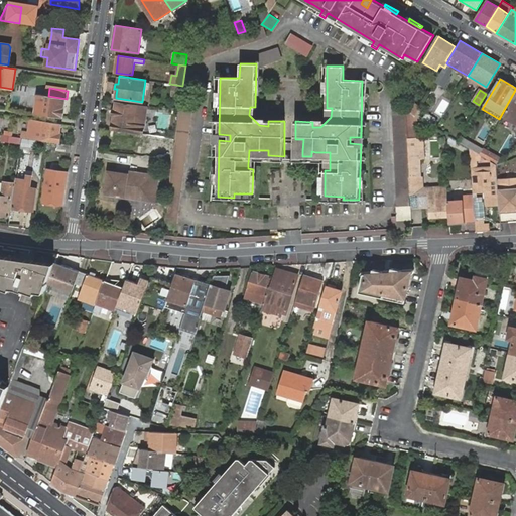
[(38,94),(35,112),(63,117),(67,99),(48,96),(38,94)]
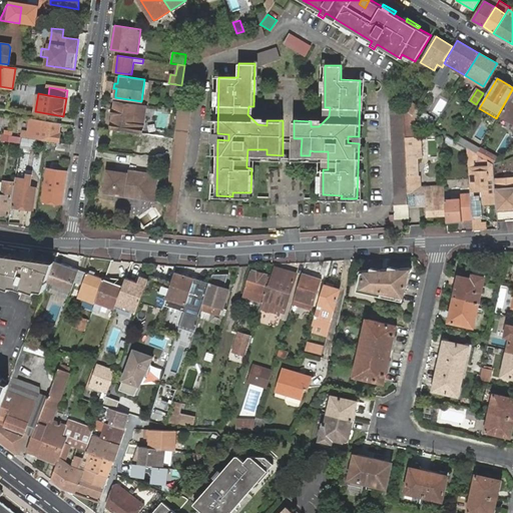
[(512,95),(508,104),(507,103),(504,109),(512,113),(512,95)]
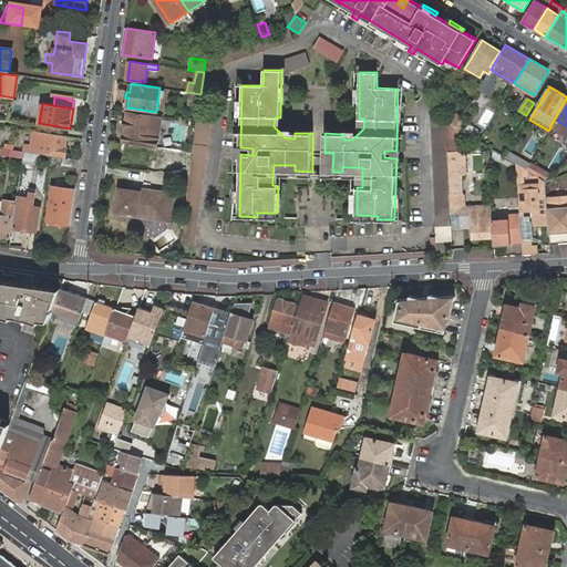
[(151,116),(127,113),(126,121),(125,121),(125,122),(124,126),(124,127),(125,127),(124,135),(147,138),(148,130),(155,131),(156,125),(156,122),(157,117),(151,116)]
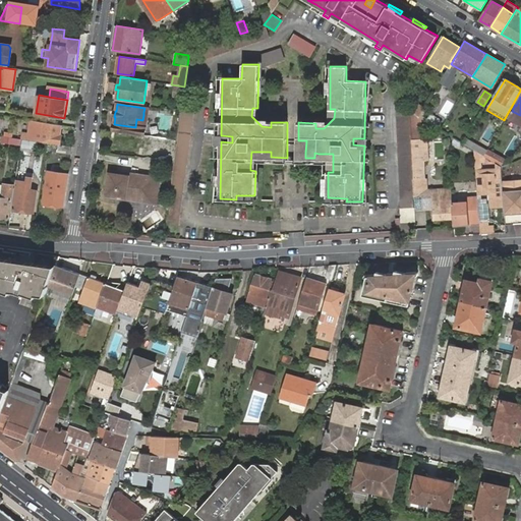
[(410,112),(396,104),(401,208),(406,208),(415,207),(414,178),(412,154),(410,112)]
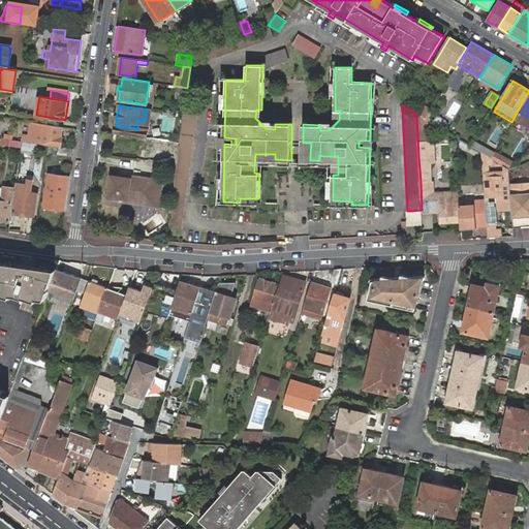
[(422,210),(412,211),(413,232),(423,231),(422,215),(422,212),(434,212),(434,209),(440,209),(440,214),(440,222),(461,221),(460,207),(459,193),(440,194),(439,194),(433,194),(432,181),(431,163),(436,162),(435,154),(430,154),(430,143),(429,121),(425,119),(416,114),(418,156),(421,181),(422,210)]
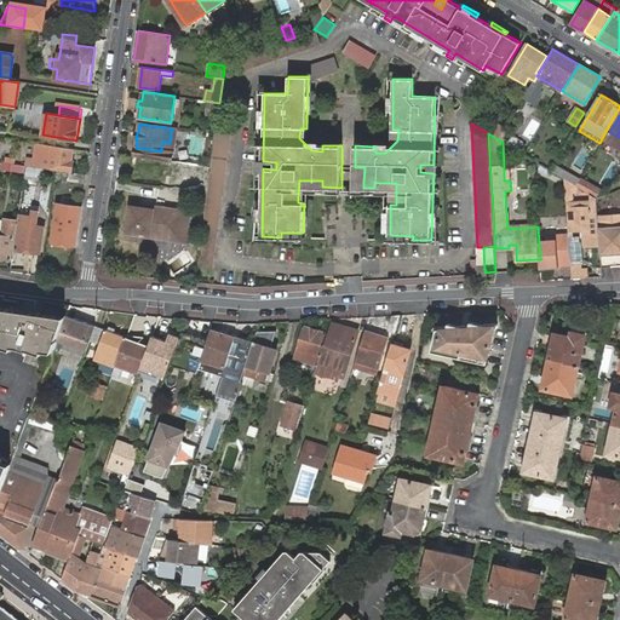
[(74,150),(50,147),(50,150),(45,149),(42,161),(27,159),(27,166),(69,172),(72,172),(74,161),(73,160),(74,150)]
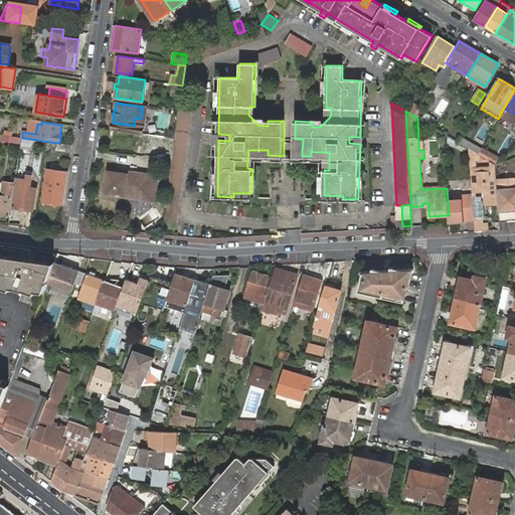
[(13,124),(7,123),(5,135),(11,135),(13,124)]
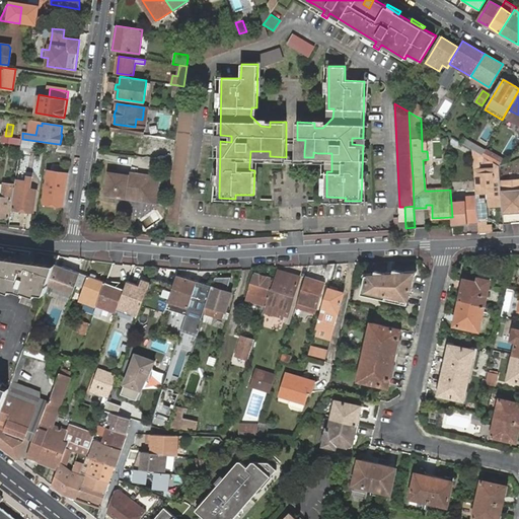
[(164,138),(175,140),(177,129),(165,126),(163,138),(164,138)]
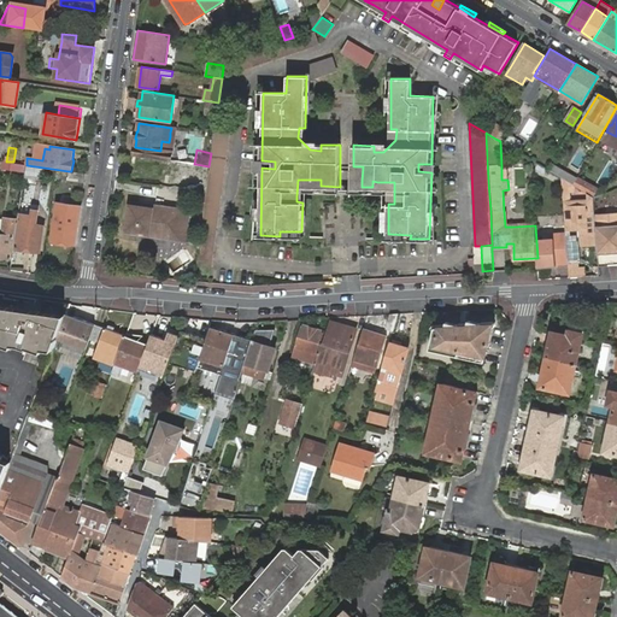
[(178,188),(205,192),(209,166),(195,164),(194,164),(175,162),(171,160),(166,186),(178,188)]
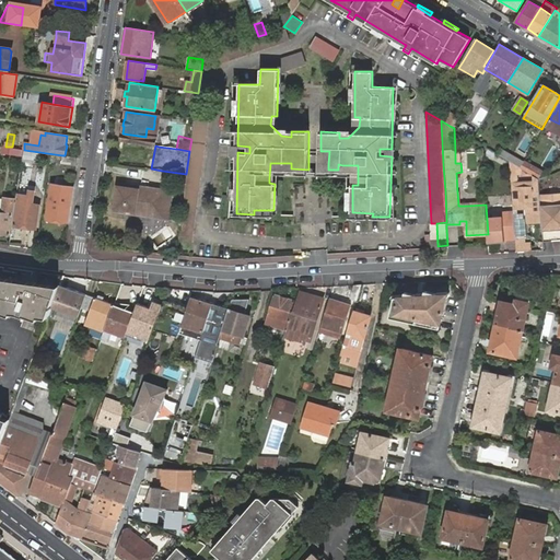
[(510,156),(499,149),(497,153),(510,162),(510,156)]
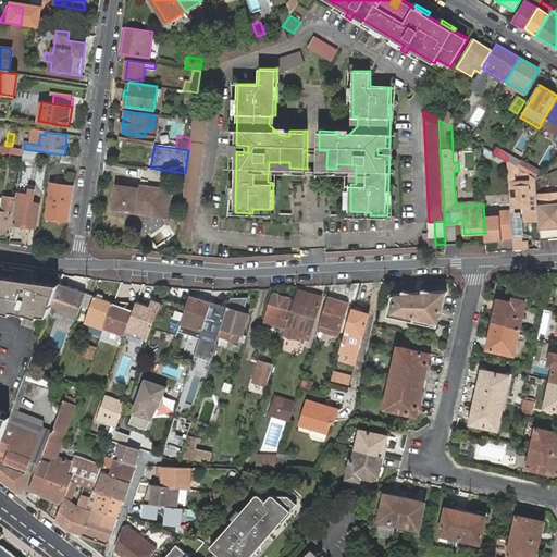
[(41,152),(25,150),(24,157),(40,159),(41,152)]
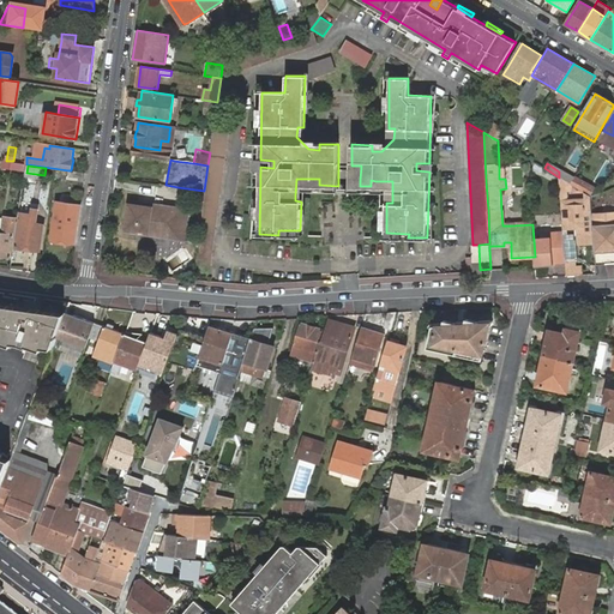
[(361,166),(351,166),(350,186),(360,186),(360,180),(361,166)]
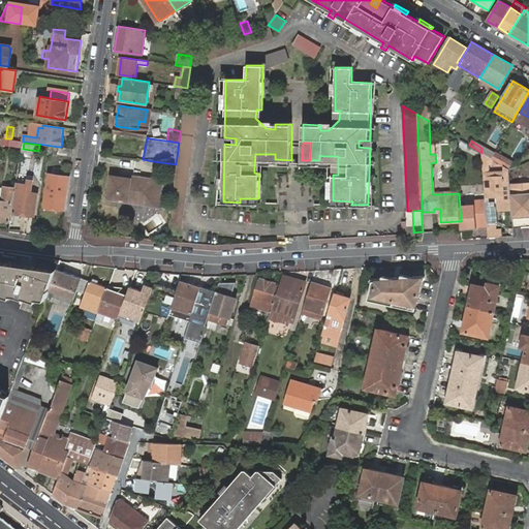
[(61,147),(59,147),(58,155),(72,157),(74,149),(61,147)]
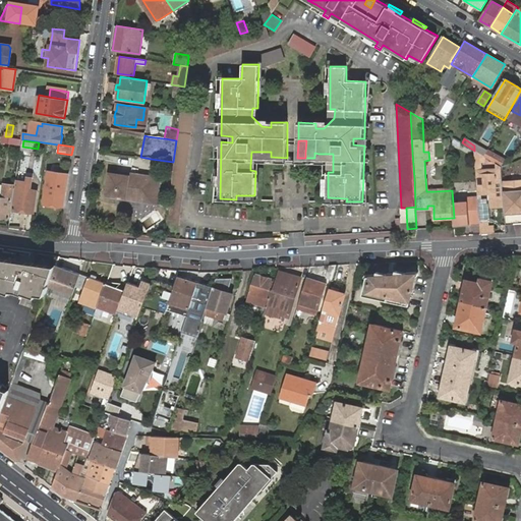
[(480,154),(474,151),(477,190),(488,189),(489,196),(503,195),(502,182),(501,168),(497,168),(481,169),(480,154)]
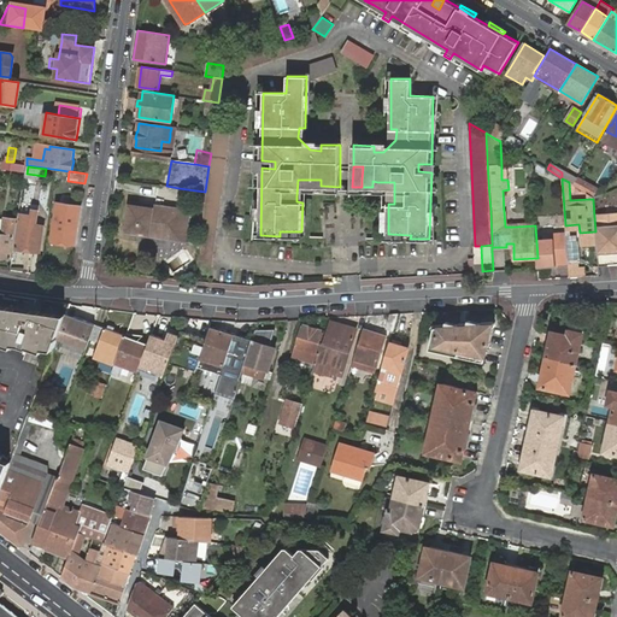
[(586,184),(577,178),(574,184),(582,189),(586,184)]
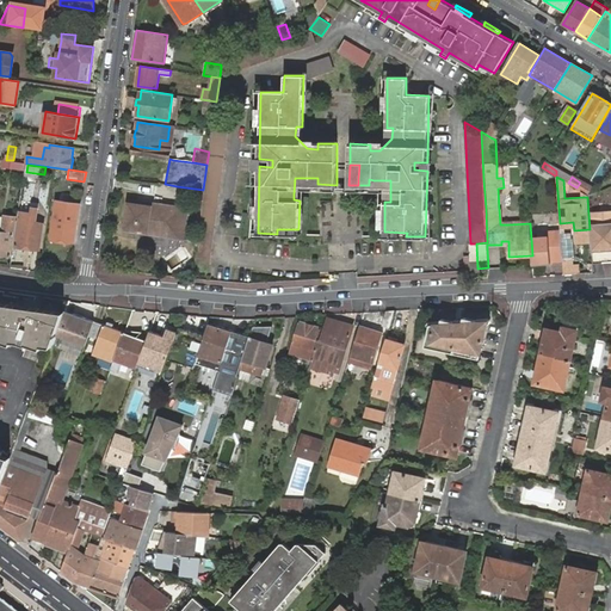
[(294,195),(312,178),(295,178),(294,195)]
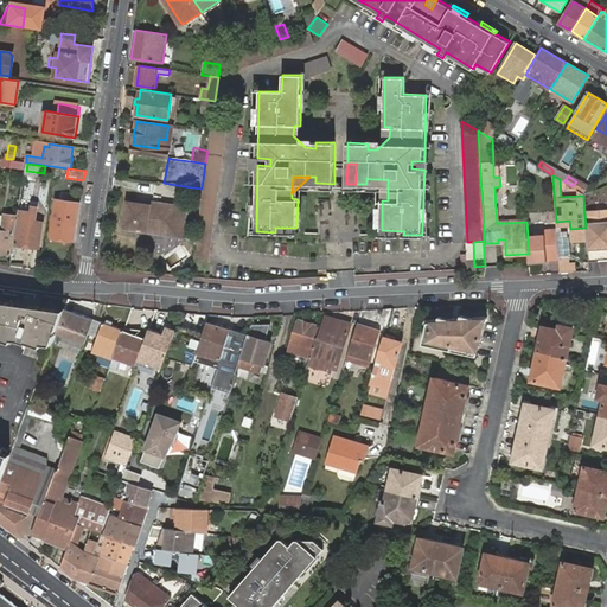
[(371,179),(388,196),(388,179),(371,179)]
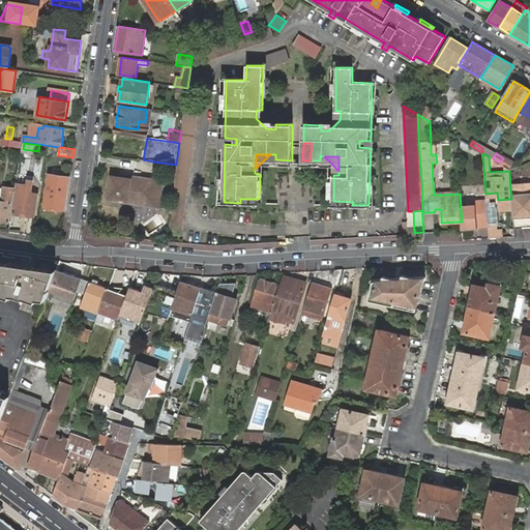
[(151,179),(112,173),(108,200),(148,206),(151,179)]
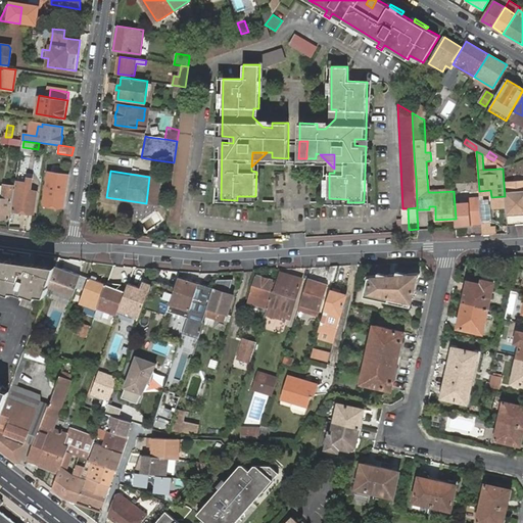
[(64,207),(68,175),(49,172),(44,204),(64,207)]
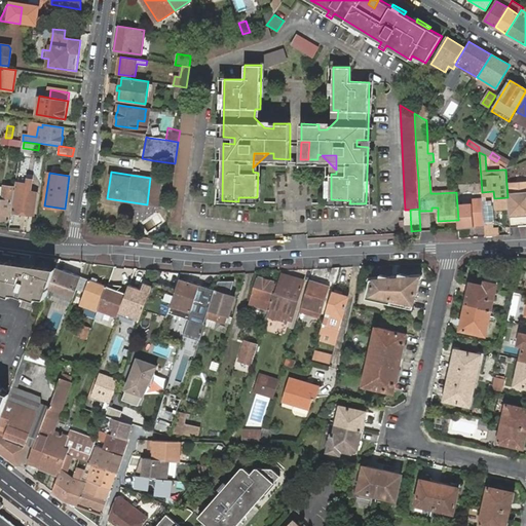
[(17,182),(13,211),(34,215),(37,192),(31,191),(32,184),(32,180),(28,179),(27,184),(17,182)]
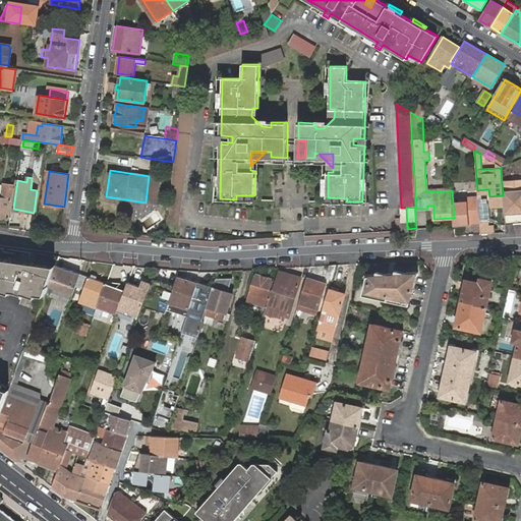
[(520,213),(520,180),(502,182),(503,195),(504,213),(513,212),(513,214),(520,213)]
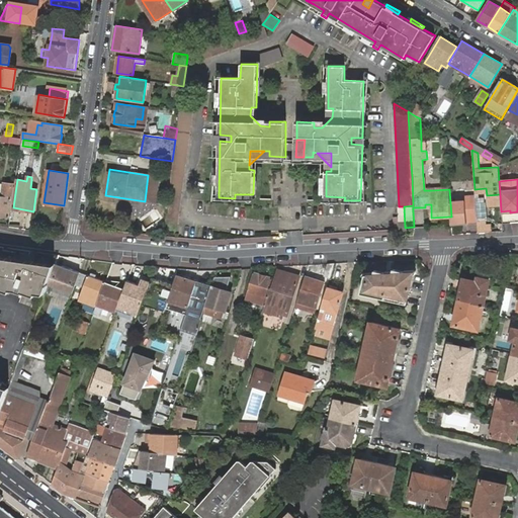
[(0,216),(9,217),(13,184),(4,183),(2,197),(0,196),(0,216)]
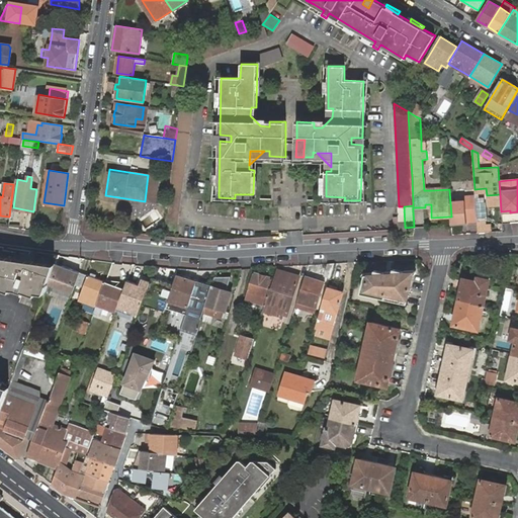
[(465,206),(476,205),(476,199),(476,196),(464,197),(465,201),(465,206)]
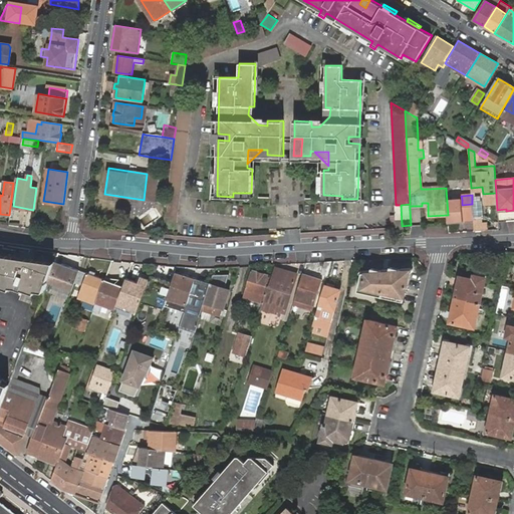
[(473,220),(473,218),(472,204),(462,205),(462,200),(461,196),(458,196),(458,200),(453,200),(447,201),(448,215),(448,223),(463,222),(463,221),(473,220)]
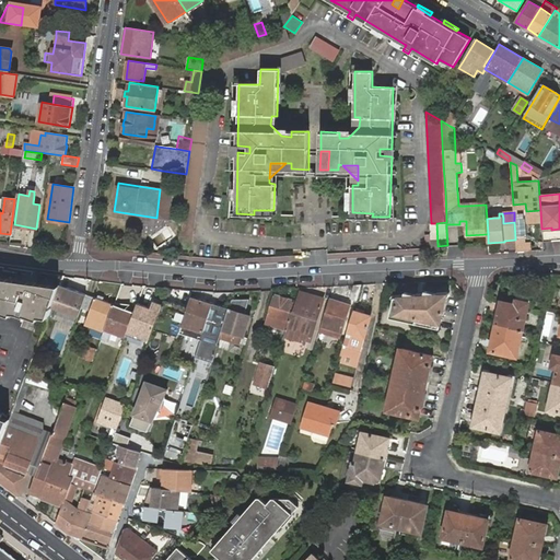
[(516,252),(525,252),(524,236),(523,214),(514,216),(514,222),(515,237),(515,240),(516,252)]
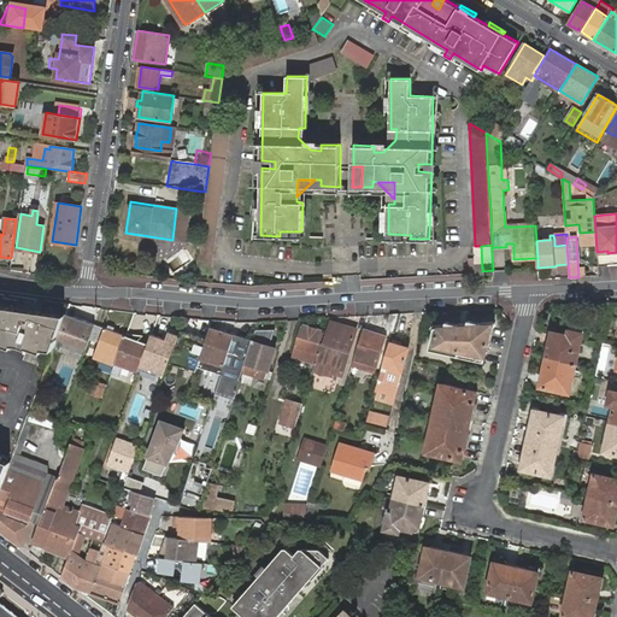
[(616,252),(600,254),(601,264),(616,262),(616,252)]
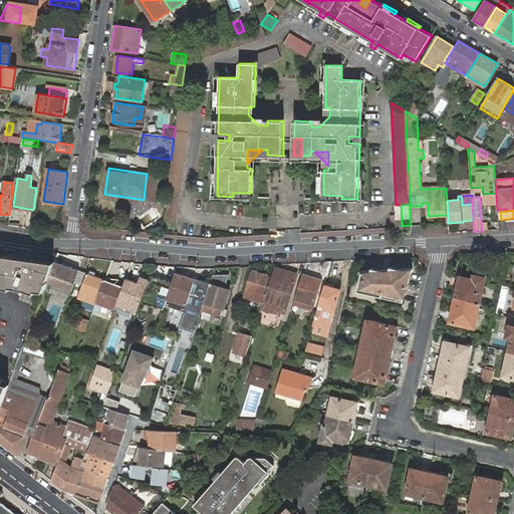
[(39,251),(39,254),(41,254),(40,260),(48,261),(49,253),(39,251)]
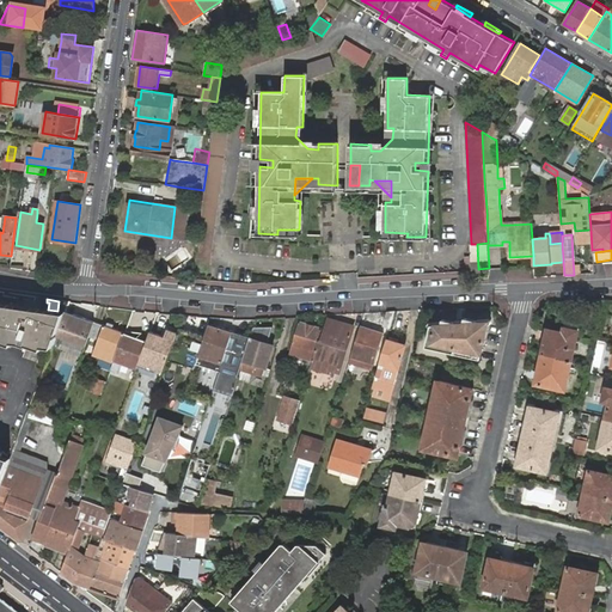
[(0,303),(0,341),(12,346),(13,342),(20,343),(28,346),(28,344),(42,349),(43,347),(51,348),(56,336),(65,313),(40,310),(30,307),(0,303)]
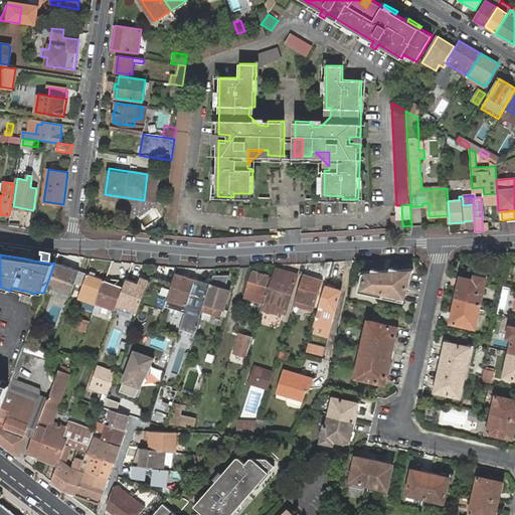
[(55,262),(54,264),(47,283),(71,293),(74,284),(79,271),(55,262)]
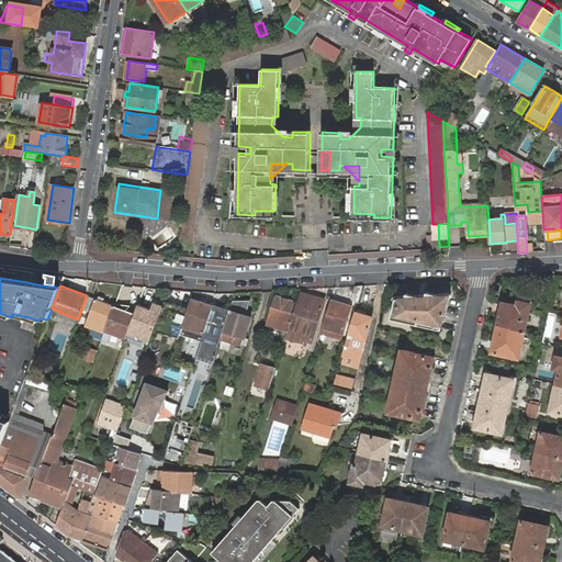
[(363,285),(356,287),(351,300),(359,302),(363,285)]
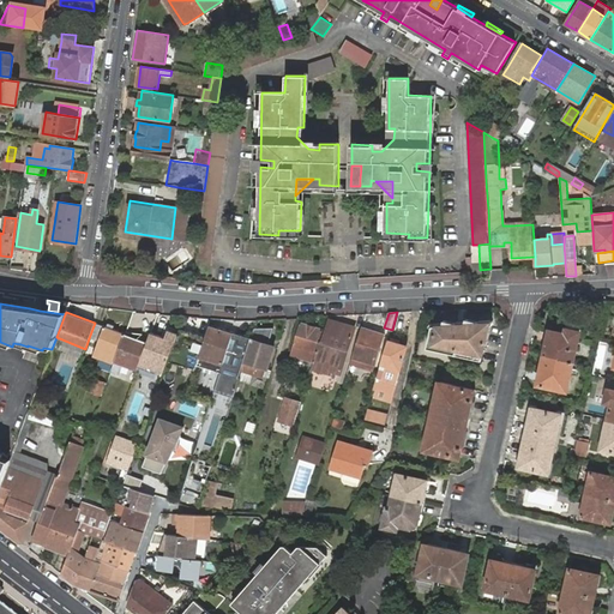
[(323,343),(320,342),(315,357),(332,363),(330,371),(341,374),(355,329),(330,320),(323,343)]
